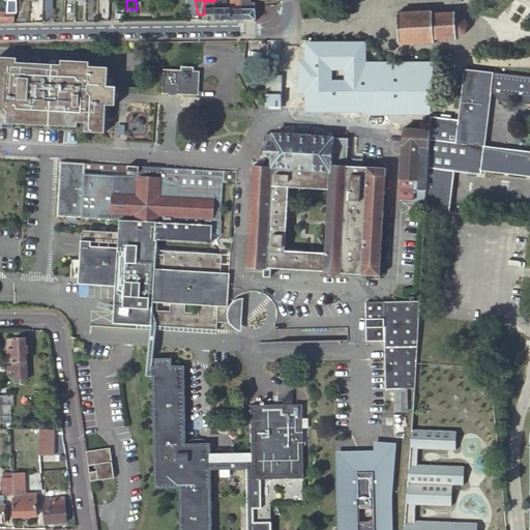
[(230,7),(229,7),(228,7),(227,0),(219,0),(219,7),(216,7),(216,20),(230,20),(230,7)]
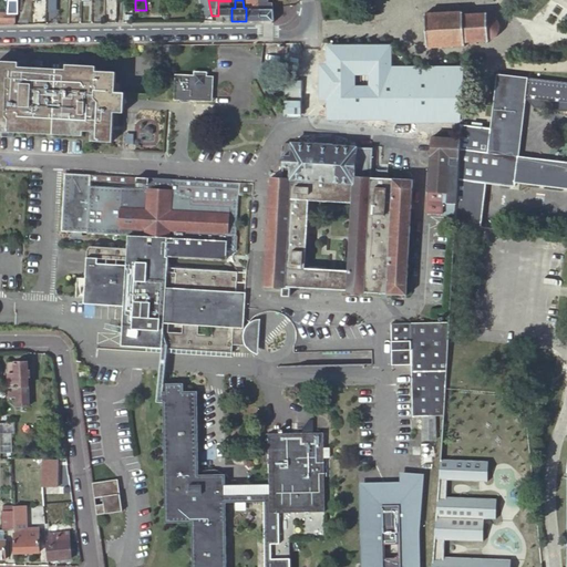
[(246,0),(247,8),(246,8),(246,21),(259,21),(259,8),(258,0),(246,0)]
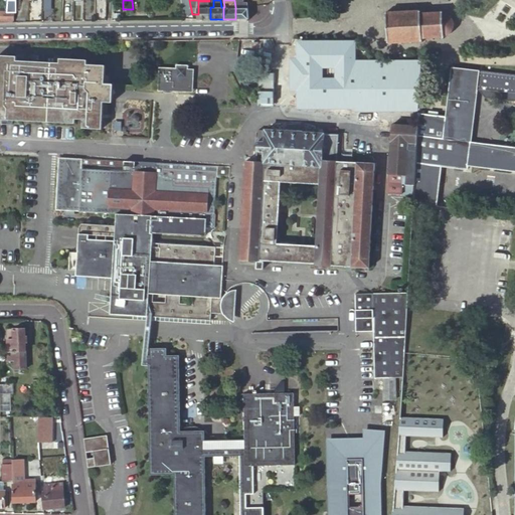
[(248,19),(248,6),(248,2),(244,2),(243,0),(234,0),(235,7),(235,19),(248,19)]
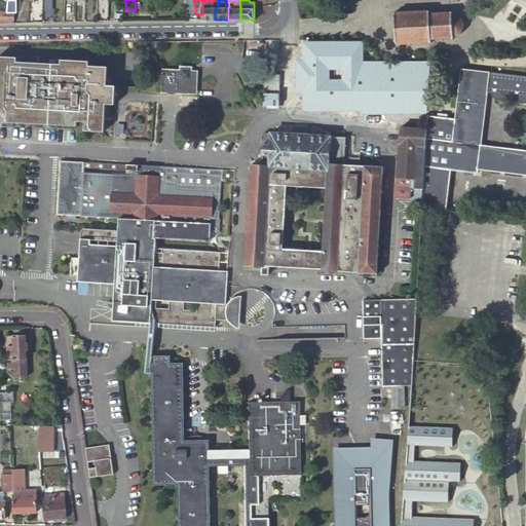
[(215,7),(214,1),(202,1),(202,14),(199,14),(199,20),(215,20),(215,7)]
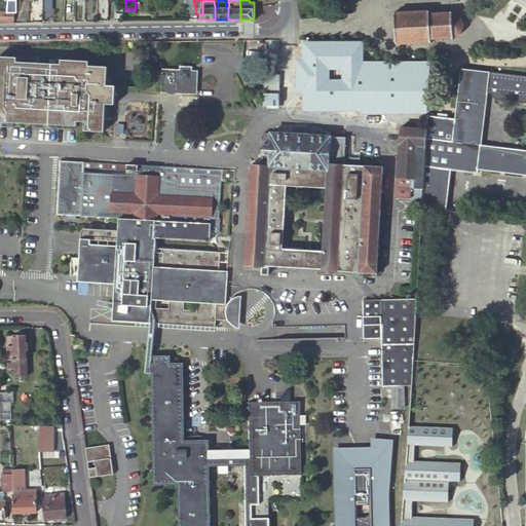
[(397,29),(397,36),(397,37),(396,37),(396,38),(395,38),(395,40),(396,40),(396,41),(397,41),(397,42),(399,42),(399,43),(399,44),(401,44),(401,43),(402,43),(402,42),(407,42),(407,43),(408,43),(408,44),(410,44),(410,43),(411,42),(410,41),(418,41),(418,42),(419,42),(419,43),(421,43),(421,42),(422,42),(422,41),(428,40),(429,41),(429,43),(431,42),(431,41),(433,41),(433,38),(439,38),(439,39),(440,39),(440,40),(442,40),(442,39),(443,39),(443,38),(449,37),(449,39),(451,39),(451,40),(452,40),(452,38),(453,38),(453,37),(455,36),(458,34),(459,35),(459,34),(461,35),(462,34),(461,33),(461,32),(460,31),(461,27),(463,27),(463,25),(464,25),(464,23),(463,23),(463,22),(462,22),(459,16),(460,15),(459,14),(460,13),(459,12),(458,13),(456,12),(455,12),(454,11),(452,11),(452,10),(451,10),(451,9),(450,9),(450,10),(449,10),(449,12),(441,12),(441,10),(441,9),(438,9),(438,11),(437,11),(437,12),(430,12),(430,10),(429,10),(429,9),(428,9),(428,10),(427,10),(427,12),(420,12),(420,10),(419,10),(417,10),(417,11),(416,11),(416,12),(409,12),(409,11),(408,11),(408,10),(406,10),(406,11),(405,11),(405,13),(400,13),(400,11),(399,11),(399,10),(398,10),(398,11),(397,11),(397,13),(396,13),(396,14),(393,14),(393,15),(392,15),(392,17),(395,17),(395,19),(396,19),(397,29)]
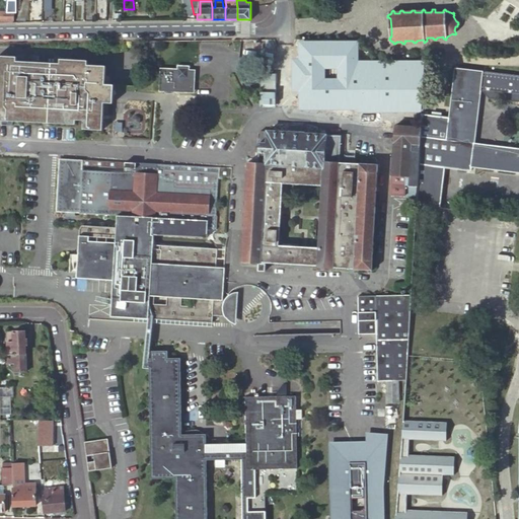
[(359,60),(358,40),(298,42),(298,58),(294,58),(293,90),(298,91),(300,109),(421,115),(425,63),(359,60)]
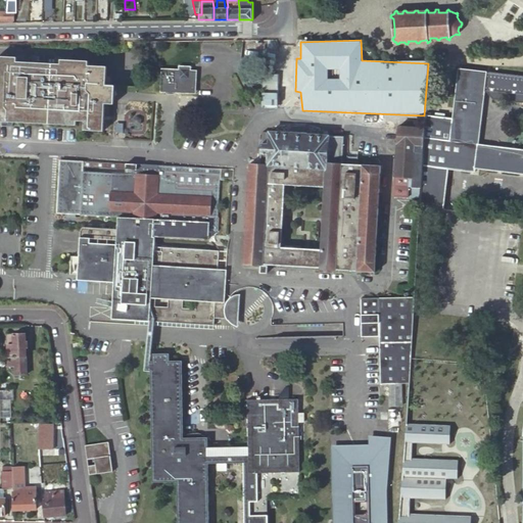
[(10,54),(0,54),(0,121),(66,125),(66,123),(75,123),(76,128),(96,128),(97,102),(105,103),(106,82),(98,82),(98,63),(78,62),(78,58),(50,57),(50,60),(9,58),(10,54)]
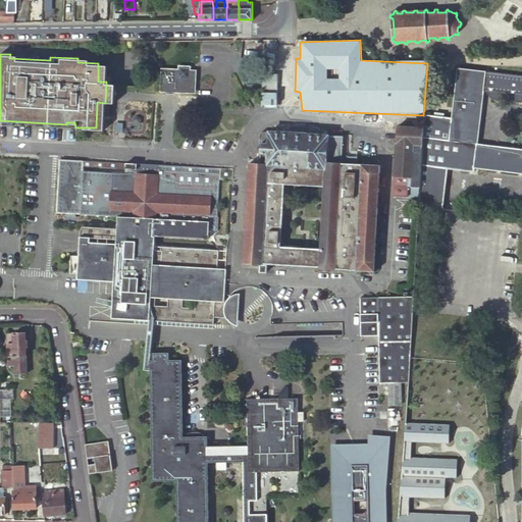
[(179,68),(162,67),(161,91),(190,92),(190,90),(194,90),(194,81),(191,81),(192,65),(179,64),(179,68)]
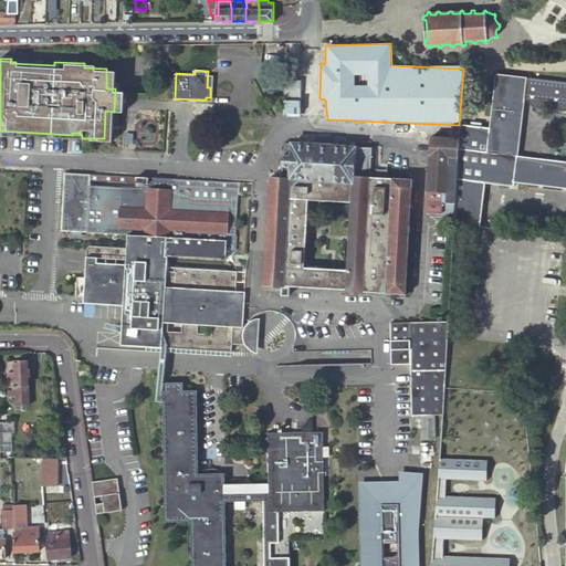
[(565,161),(520,157),(517,156),(519,145),(523,100),(527,100),(533,108),(543,109),(552,103),(557,111),(565,111),(565,83),(526,79),(512,76),(502,75),(496,75),(492,105),(490,129),(459,126),(459,138),(458,157),(454,202),(453,228),(479,230),(484,185),(502,187),(514,188),(515,182),(523,184),(523,186),(537,186),(565,188),(565,161)]
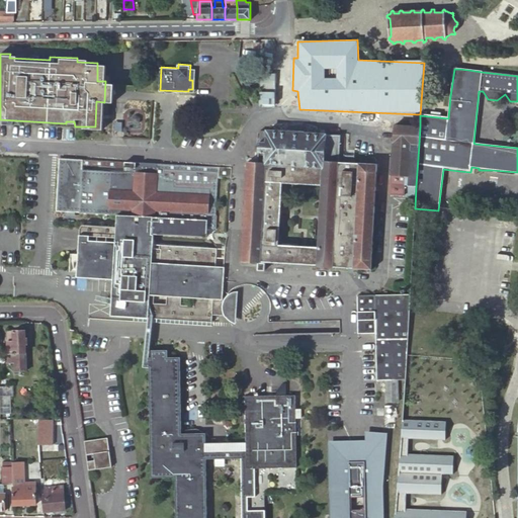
[(145,138),(146,103),(121,102),(120,137),(145,138)]
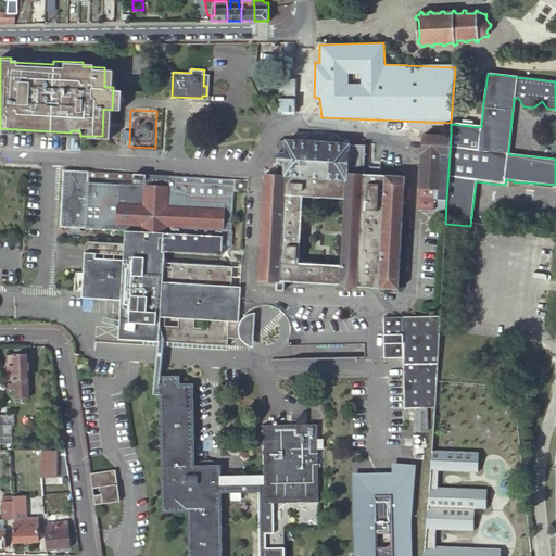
[(450,154),(451,136),(424,136),(419,207),(436,209),(437,199),(446,199),(450,154)]
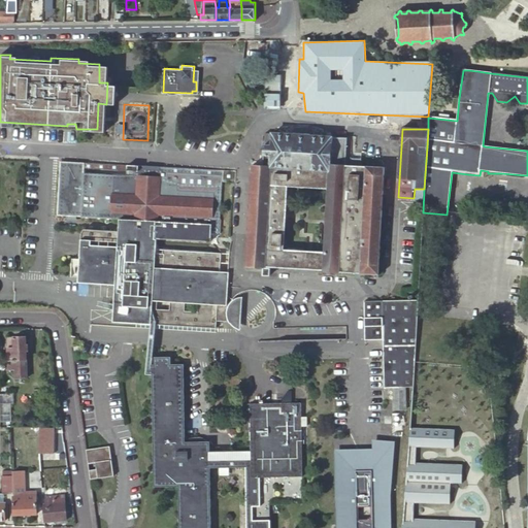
[(384,169),(360,167),(350,166),(344,166),(345,136),(310,133),(310,132),(304,132),(298,131),(298,132),(267,131),(265,165),(254,165),(249,265),(268,266),(268,265),(305,267),(306,251),(289,250),(288,253),(284,252),(287,187),(326,189),(323,252),(322,268),(322,270),(378,273),(384,169)]
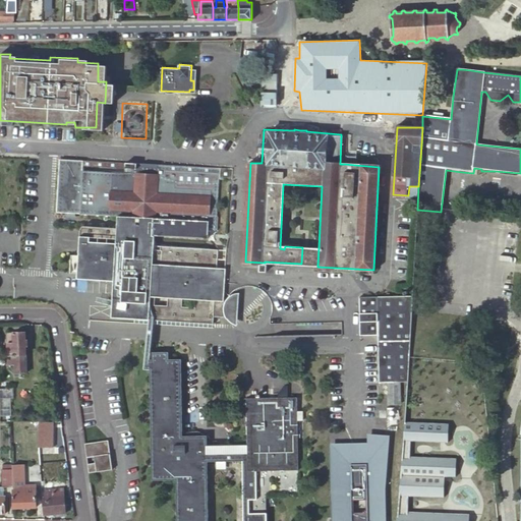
[(345,164),(355,165),(356,157),(345,157),(345,164)]
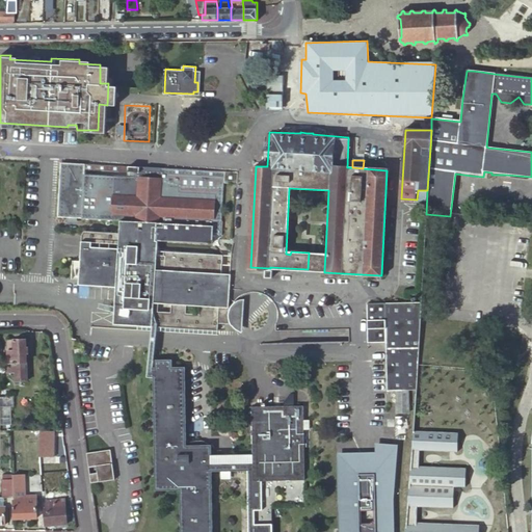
[(222,235),(223,221),(224,183),(238,184),(238,173),(63,162),(60,216),(121,220),(120,232),(85,230),(80,284),(116,286),(115,301),(115,307),(111,311),(115,312),(110,317),(114,323),(218,328),(218,321),(231,322),(229,317),(229,313),(230,310),(230,308),(232,304),(233,302),(235,300),(232,296),(231,295),(232,292),(233,272),(231,272),(165,268),(166,254),(157,254),(158,240),(212,243),(213,234),(222,235)]
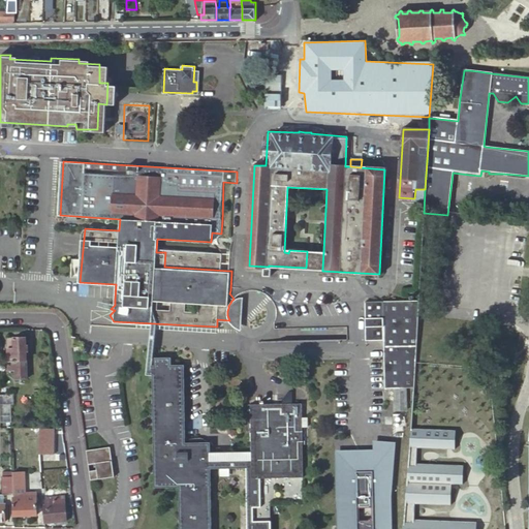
[(306,268),(322,269),(323,252),(307,251),(306,268)]
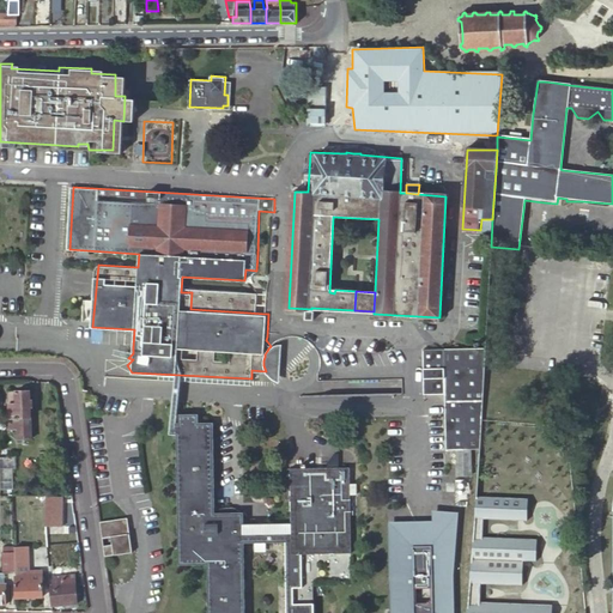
[(479,449),(485,349),(418,350),(418,396),(439,396),(441,449),(455,449),(468,449),(479,449)]
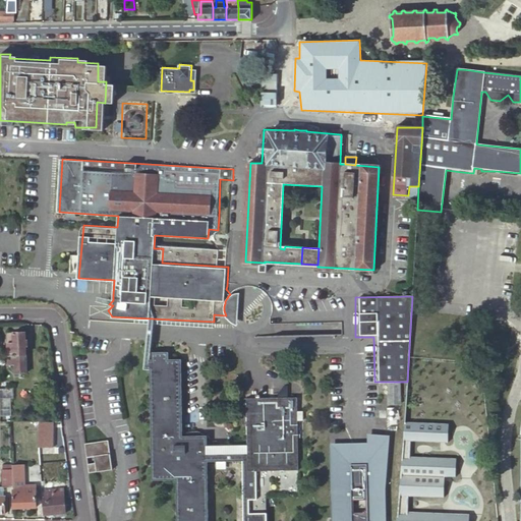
[(8,334),(9,365),(15,365),(15,374),(27,373),(26,334),(8,334)]
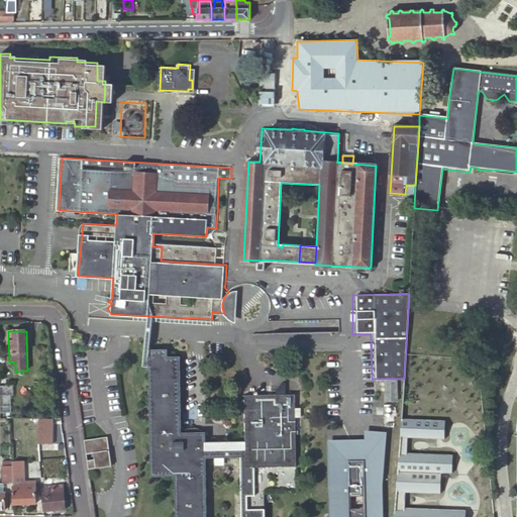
[(147,356),(150,477),(173,476),(174,516),(263,516),(263,510),(263,491),(293,491),(291,393),(241,394),(242,442),(242,449),(202,450),(202,442),(202,431),(179,431),(178,356),(166,356),(165,351),(148,351),(148,356),(147,356)]
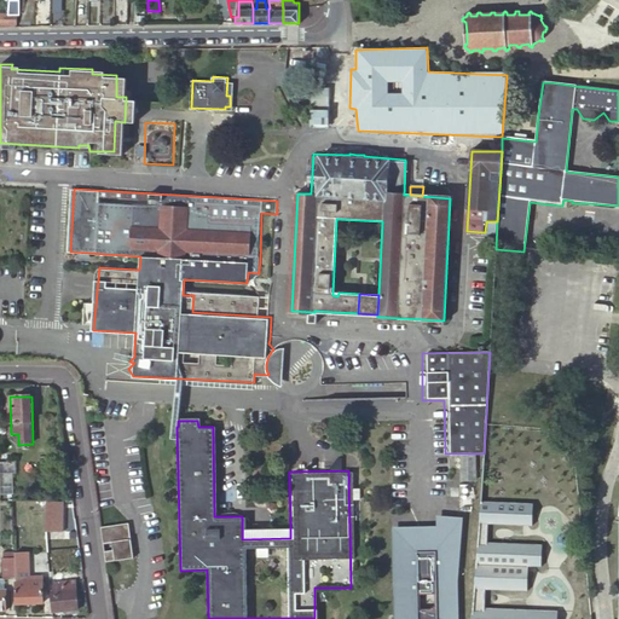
[(473,480),(473,453),(460,453),(460,480),(473,480)]
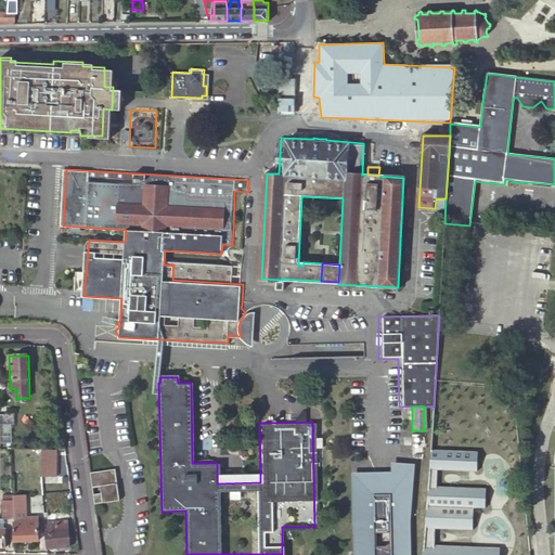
[(0,416),(0,422),(1,443),(12,442),(11,416),(0,416)]
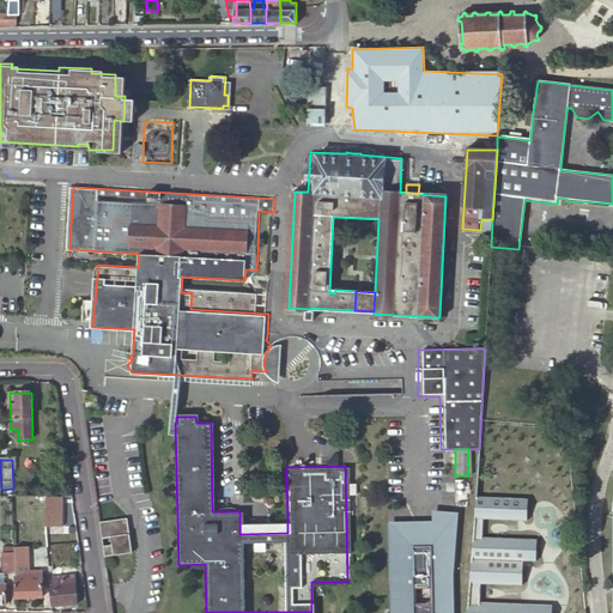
[(523,612),(525,602),(480,600),(481,582),(523,583),(523,559),(536,559),(538,538),(483,535),(484,517),(527,520),(528,497),(475,496),(468,612),(523,612)]
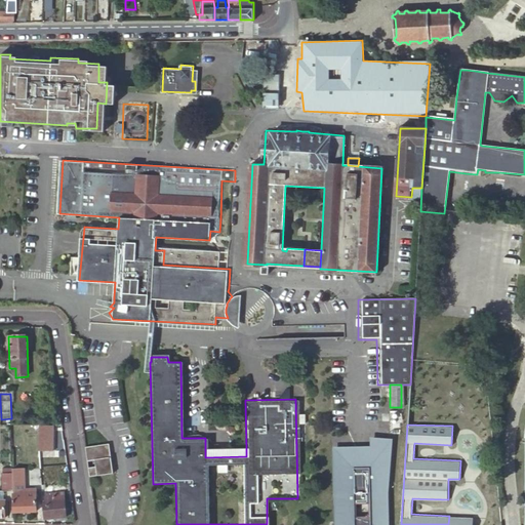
[(37,431),(38,444),(51,443),(50,428),(37,429),(37,431)]
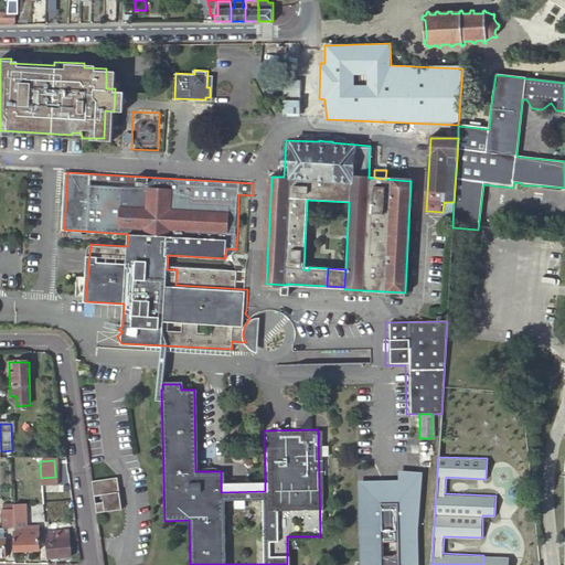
[(361,486),(364,564),(417,564),(416,531),(420,476),(400,476),(400,487),(401,494),(382,494),(382,487),(361,486)]
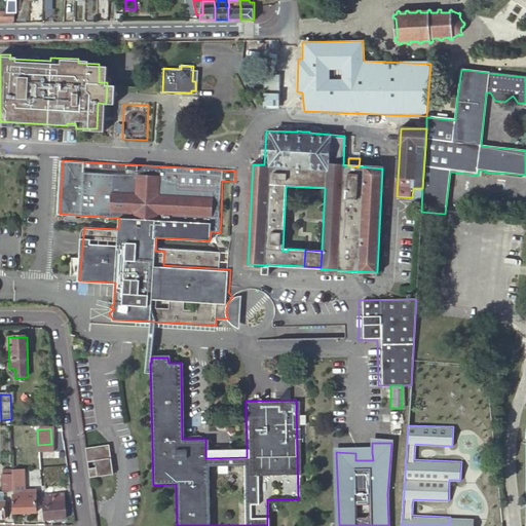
[(85,447),(89,477),(113,474),(109,444),(85,447)]
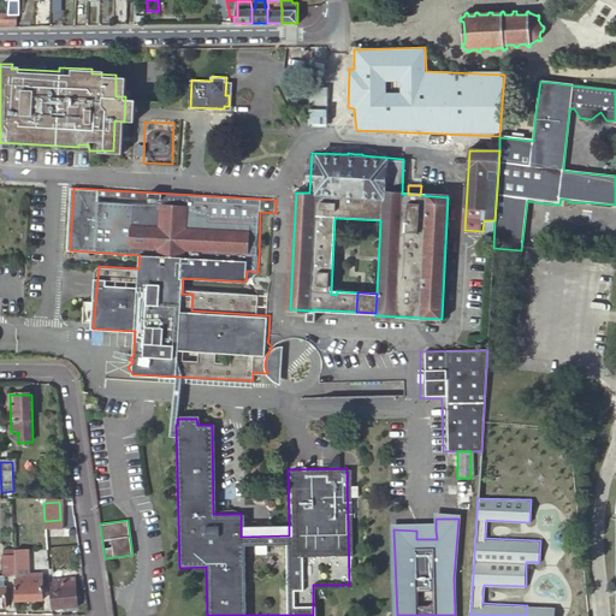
[(289,527),(241,527),(241,537),(289,535),(289,527)]
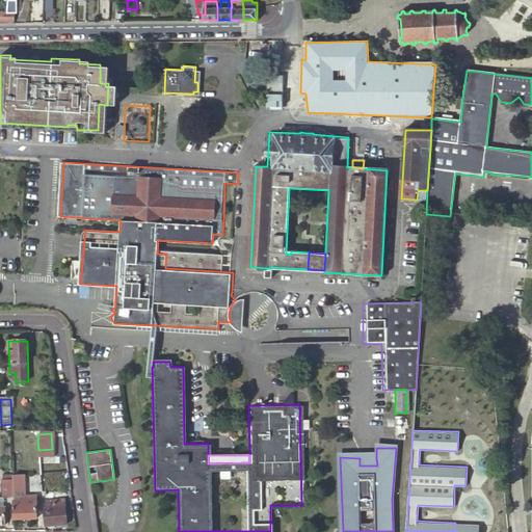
[(2,497),(14,497),(12,480),(12,474),(2,475),(2,497)]
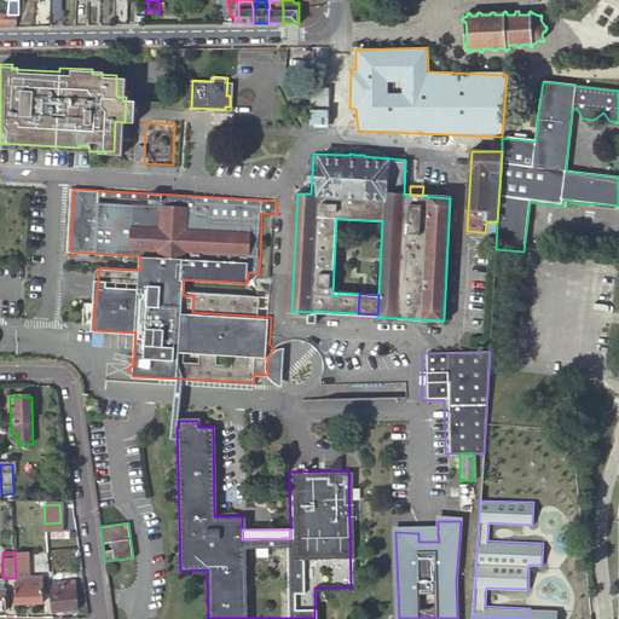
[(50,571),(48,561),(39,562),(40,578),(50,577),(50,571)]
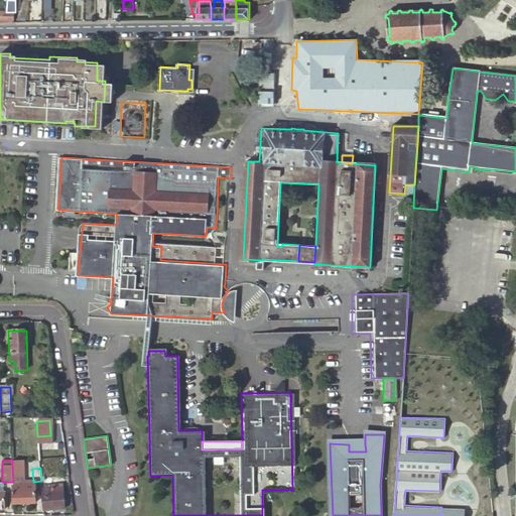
[(42,493),(43,510),(65,509),(63,485),(45,486),(45,492),(42,493)]
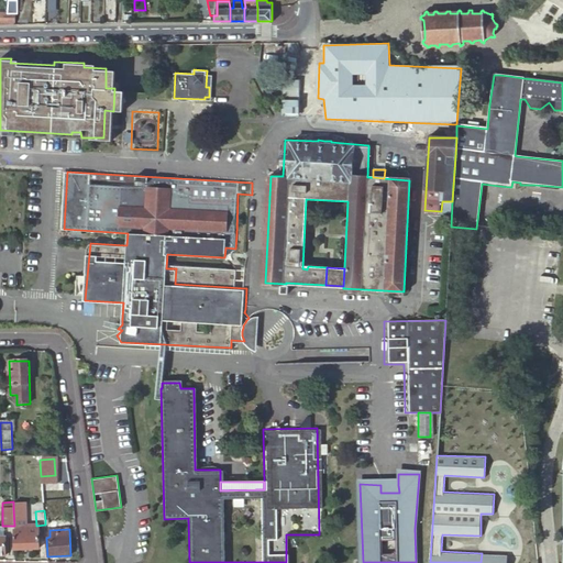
[(14,531),(15,554),(40,553),(40,530),(14,531)]
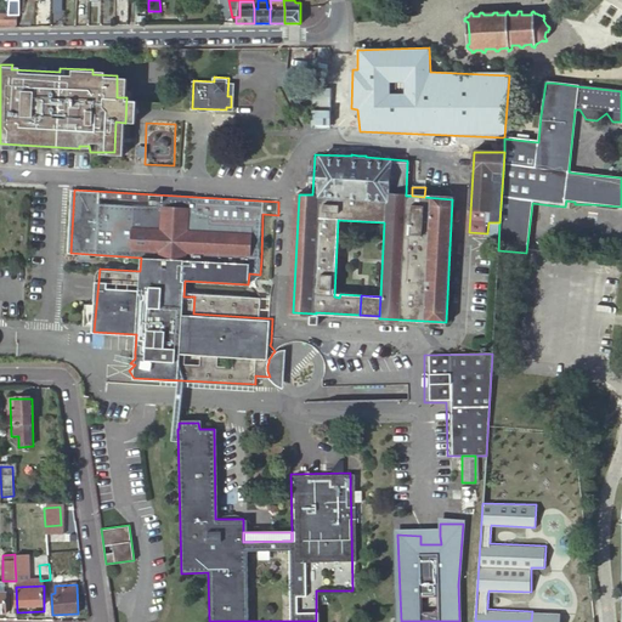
[(541,611),(532,611),(531,621),(560,621),(560,620),(541,620),(541,611)]
